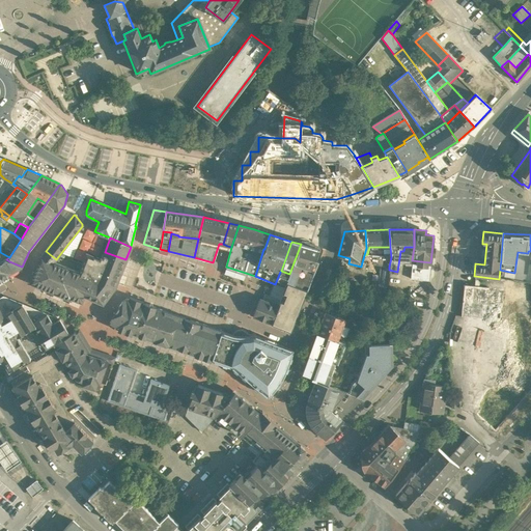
[(289,274),(286,282),(304,289),(319,250),(301,244),(289,274)]
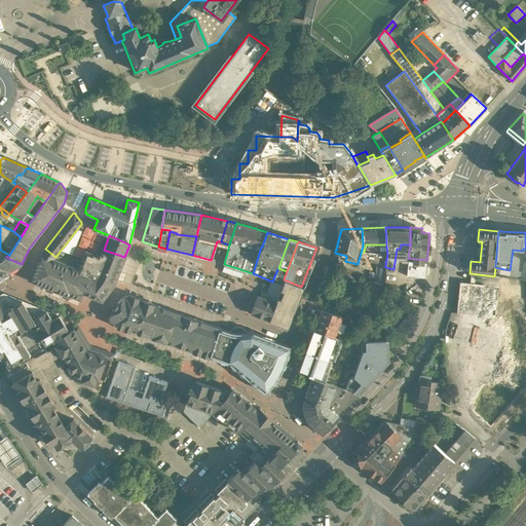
[(45,249),(41,255),(52,260),(55,257),(45,249)]
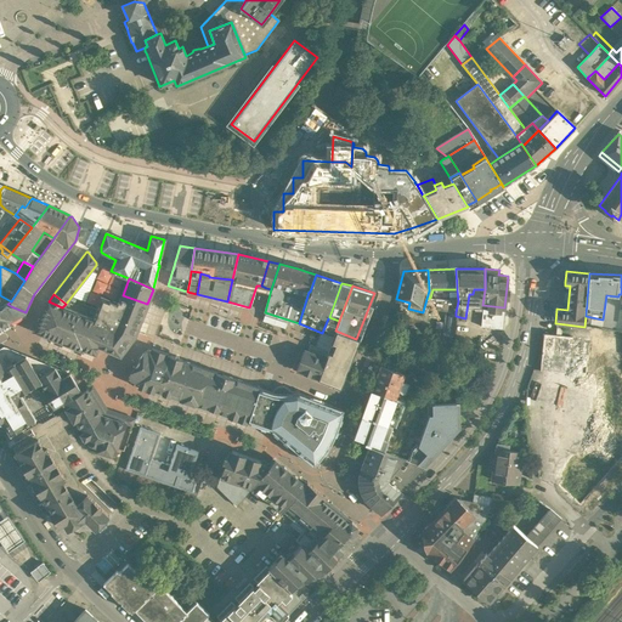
[(11,301),(0,295),(0,327),(26,312),(11,306),(7,304),(11,301)]
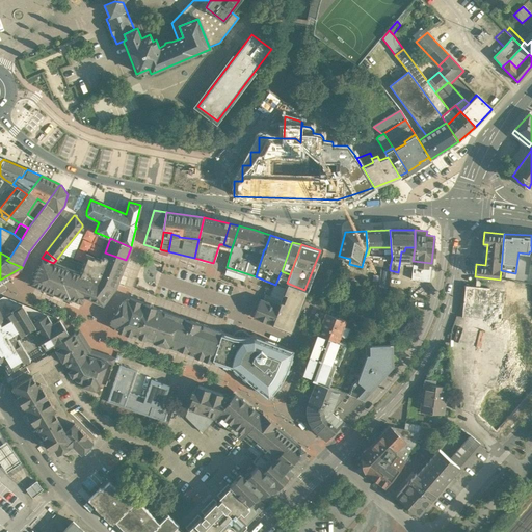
[(126,260),(105,253),(104,254),(105,254),(102,262),(99,261),(99,260),(87,255),(80,274),(53,263),(42,258),(41,258),(30,284),(70,300),(71,298),(81,302),(83,296),(103,304),(115,288),(126,261),(126,260)]
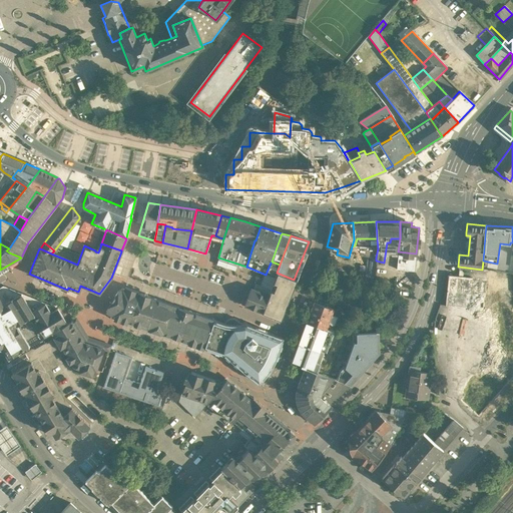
[(355,245),(352,246),(350,253),(376,258),(378,248),(370,248),(371,247),(355,245)]
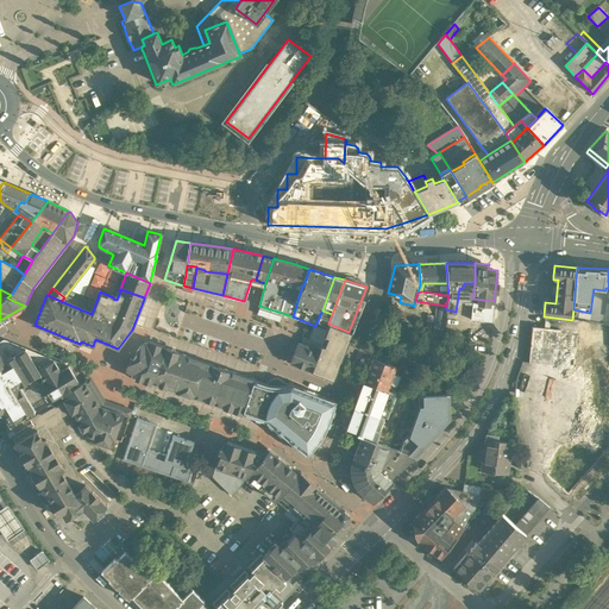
[(494,301),(472,299),(470,320),(493,322),(494,301)]
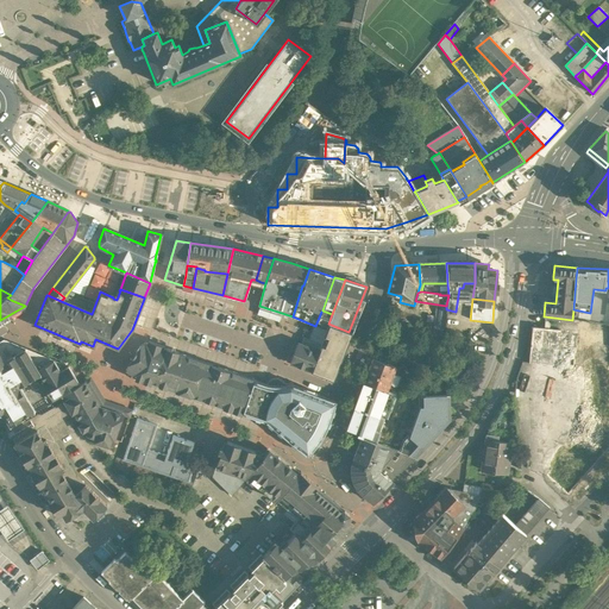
[(322,311),(321,312),(315,326),(326,330),(326,328),(327,330),(328,324),(332,314),(322,311)]
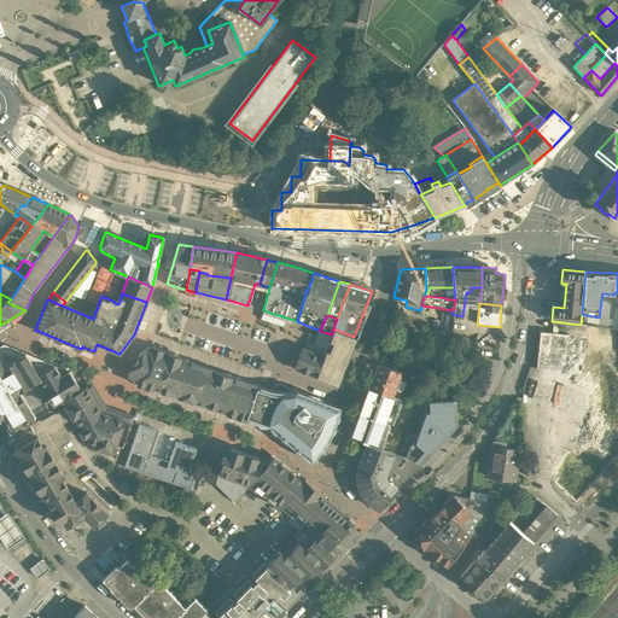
[(354,337),(333,328),(332,334),(331,333),(331,334),(325,353),(324,356),(320,365),(339,372),(354,337)]
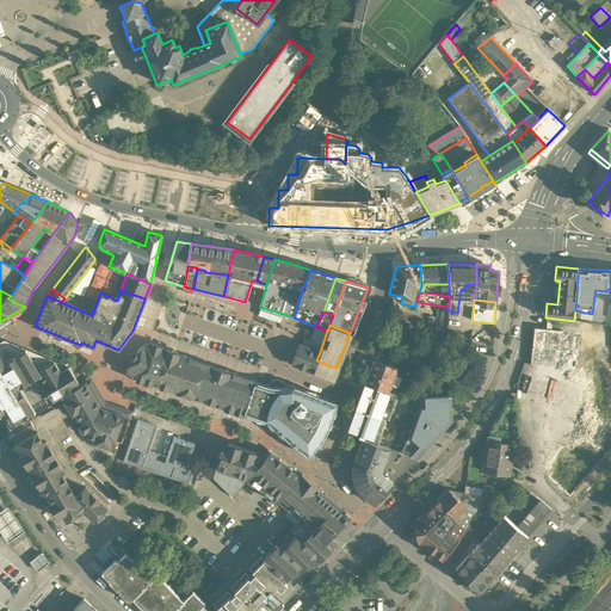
[(586,329),(535,327),(532,365),(584,368),(586,329)]
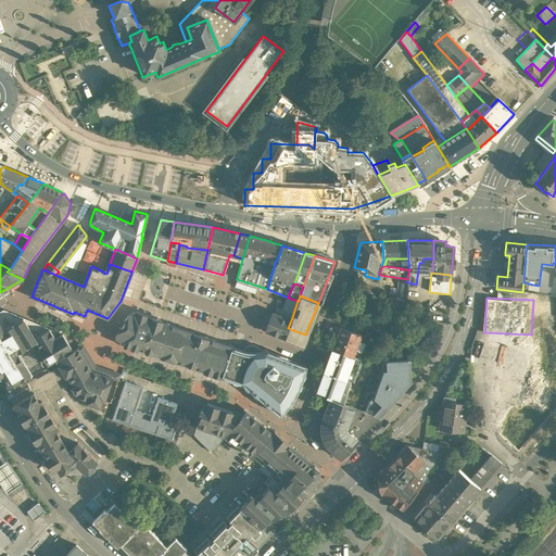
[(29,328),(23,318),(15,324),(8,312),(0,316),(0,374),(9,389),(32,376),(17,353),(36,341),(40,348),(54,339),(49,329),(41,333),(36,324),(29,328)]
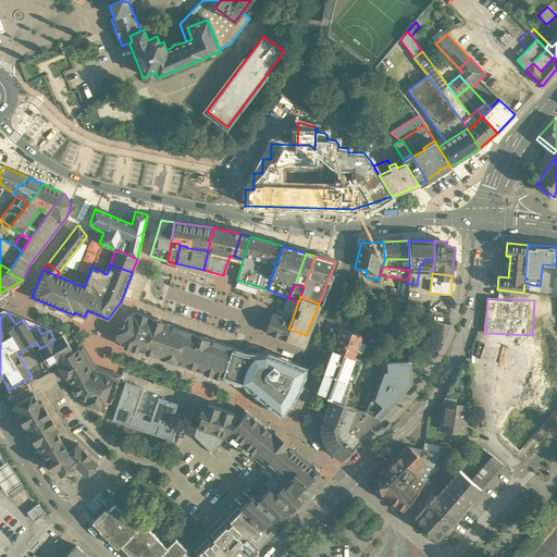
[(292,321),(269,312),(262,331),(284,339),(288,329),(292,321)]
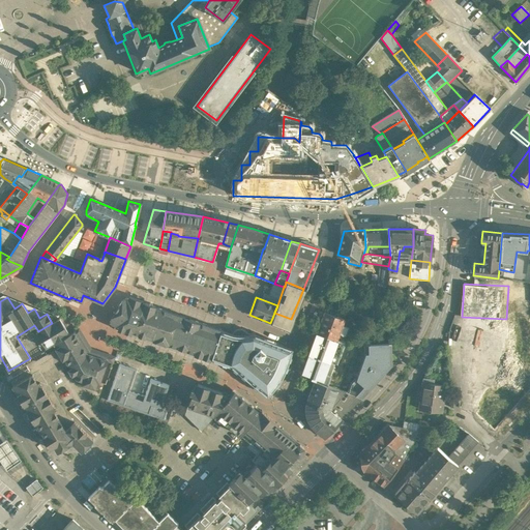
[(144,304),(125,298),(110,322),(115,326),(115,327),(134,333),(144,304)]
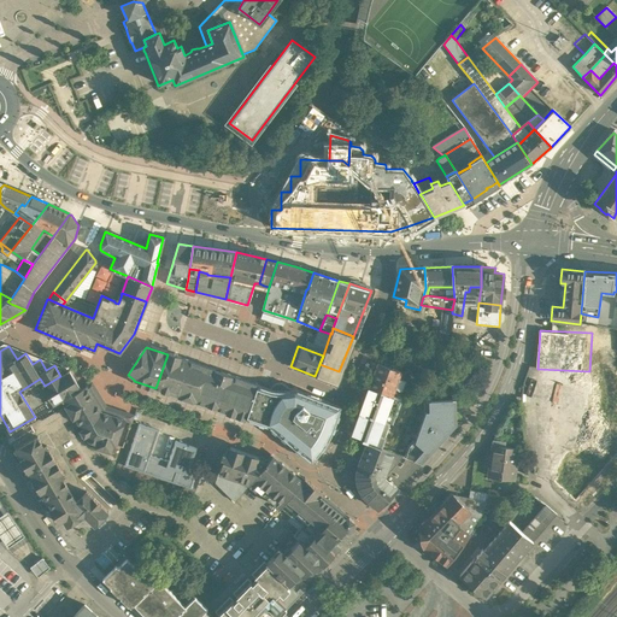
[(399,359),(381,353),(377,363),(395,370),(399,359)]
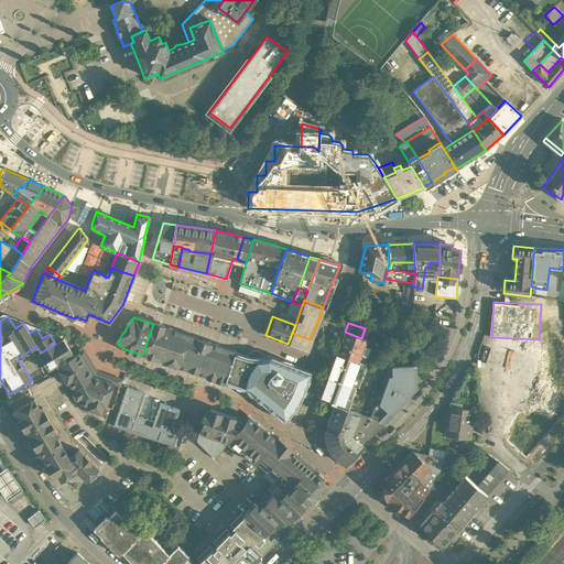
[(173,331),(153,324),(142,355),(162,361),(173,331)]
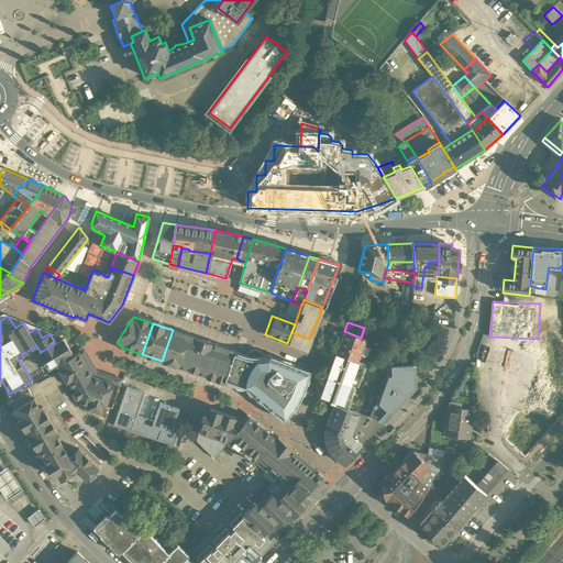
[(173,330),(162,361),(224,383),(234,351),(173,330)]
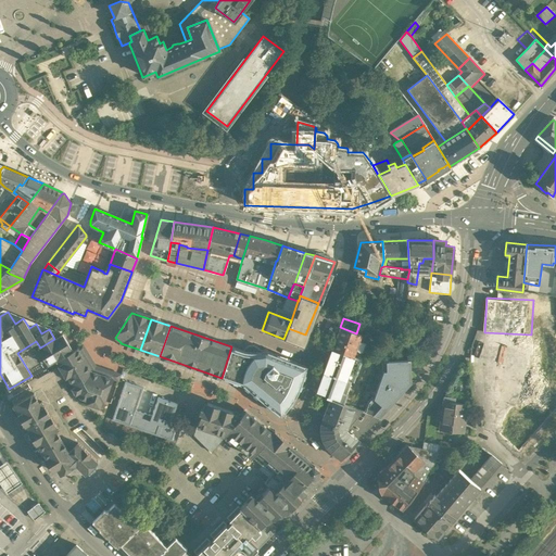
[(356,333),(340,327),(332,350),(353,357),(354,355),(358,342),(361,335),(356,333)]
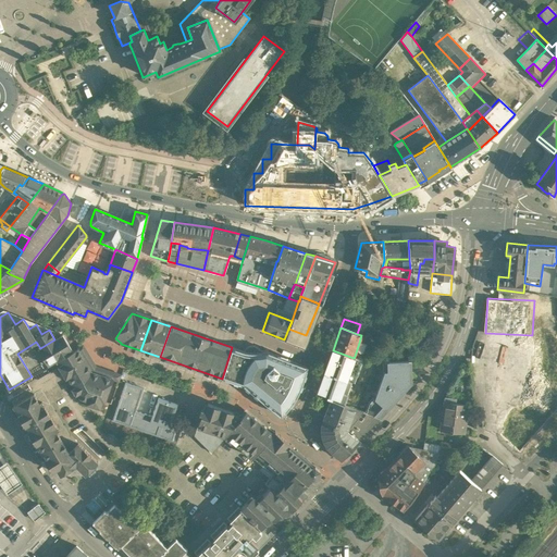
[(306,335),(288,329),(284,339),(302,346),(306,335)]
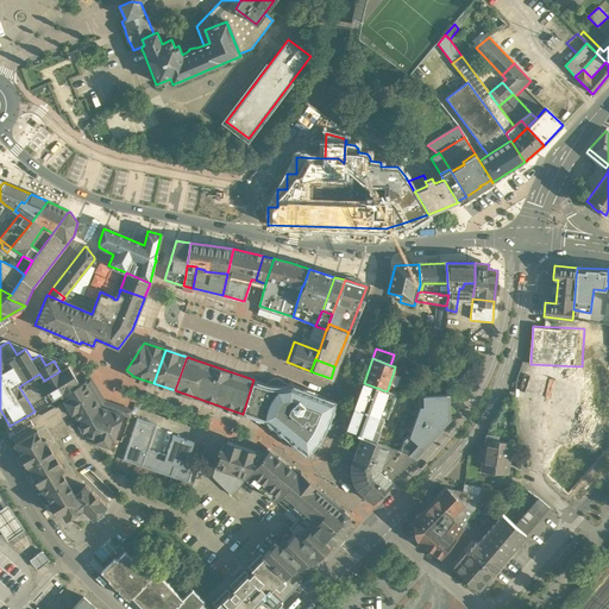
[(581,434),(546,475),(572,496),(583,496),(586,491),(588,485),(608,462),(608,460),(608,458),(608,425),(608,393),(608,364),(584,364),(582,422),(576,429),(581,434)]
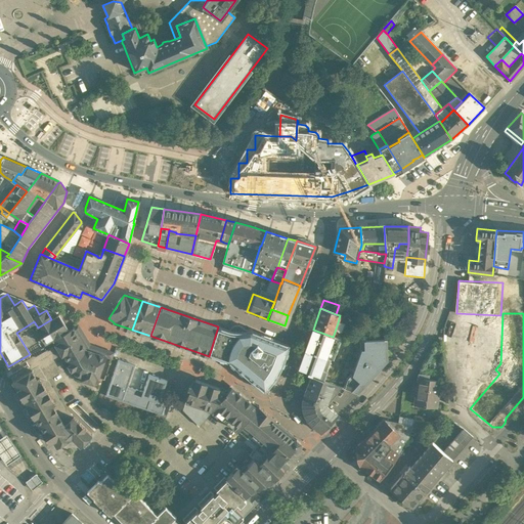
[(68,331),(58,315),(51,319),(38,328),(36,329),(45,344),(54,339),(68,331)]
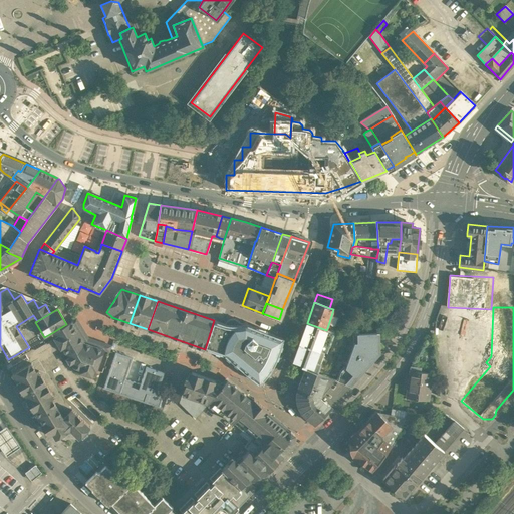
[(331,316),(327,328),(329,329),(330,324),(335,325),(337,318),(331,316)]
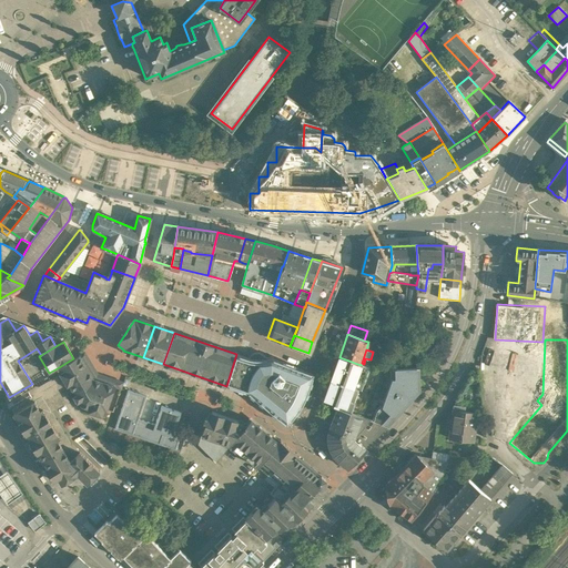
[(85,354),(84,352),(79,355),(81,357),(93,378),(98,374),(85,354)]
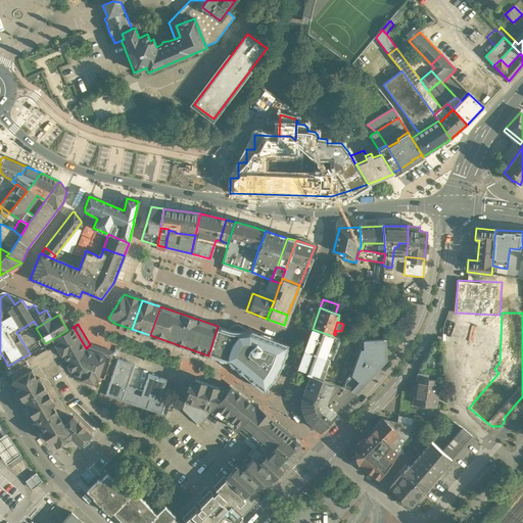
[(218,326),(208,355),(229,363),(263,390),(266,390),(269,386),(272,382),(275,378),(278,374),(280,369),(283,362),(287,352),(288,346),(287,344),(250,330),(246,329),(244,329),(238,325),(235,325),(233,325),(231,326),(230,327),(229,328),(229,330),(218,326)]
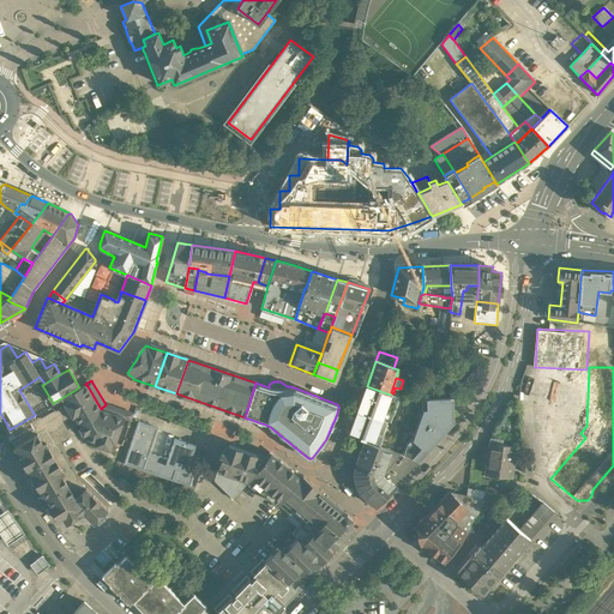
[(88,386),(85,384),(79,387),(64,397),(65,399),(67,405),(78,423),(101,409),(88,386)]
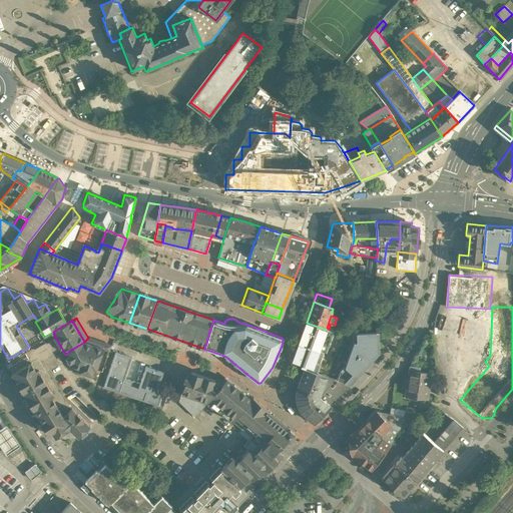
[(326,330),(307,323),(299,344),(318,351),(321,343),(326,330)]
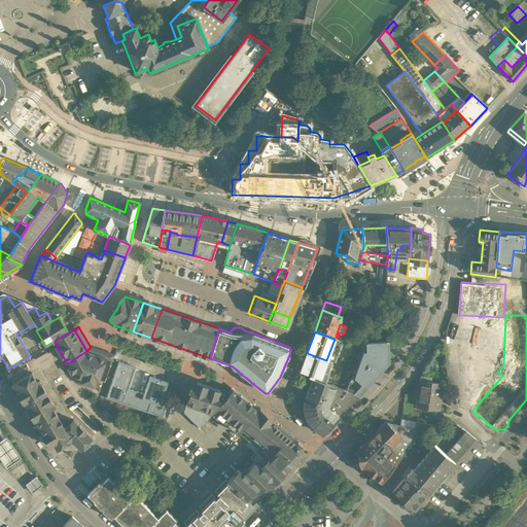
[(335,339),(329,352),(337,354),(341,341),(335,339)]
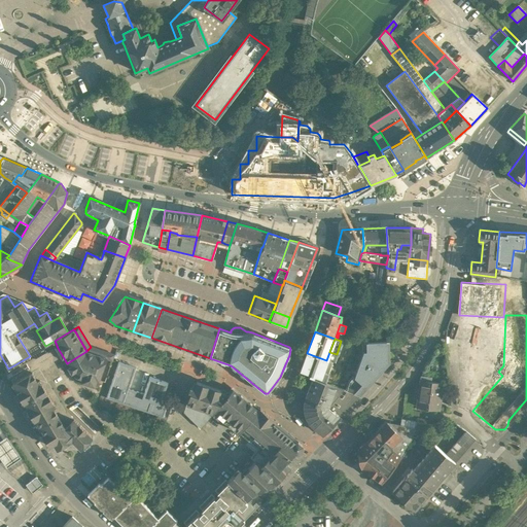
[(30,356),(8,369),(9,371),(15,380),(18,379),(19,375),(28,369),(29,367),(29,364),(36,360),(40,360),(51,353),(53,351),(58,348),(56,343),(55,341),(30,356)]
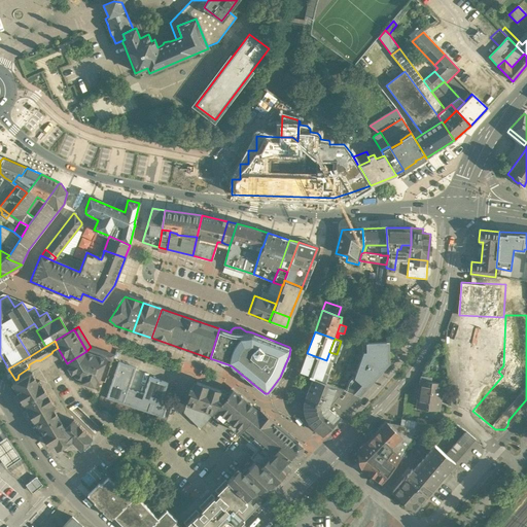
[(390,362),(389,341),(362,342),(363,352),(355,377),(361,383),(354,392),(360,396),(390,362)]
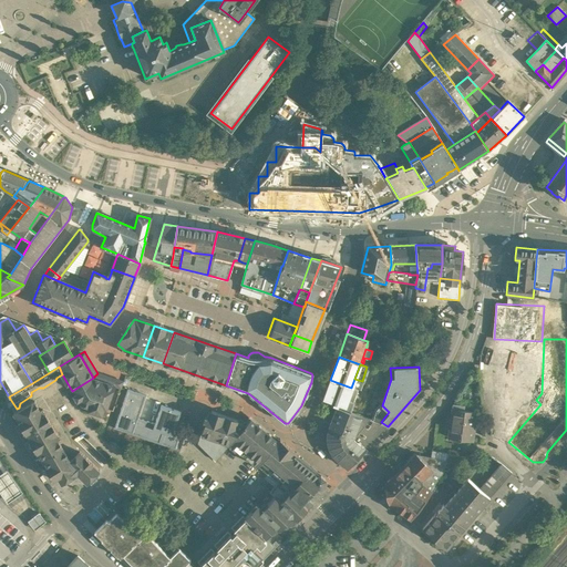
[(123,382),(98,373),(93,378),(114,385),(121,388),(123,382)]
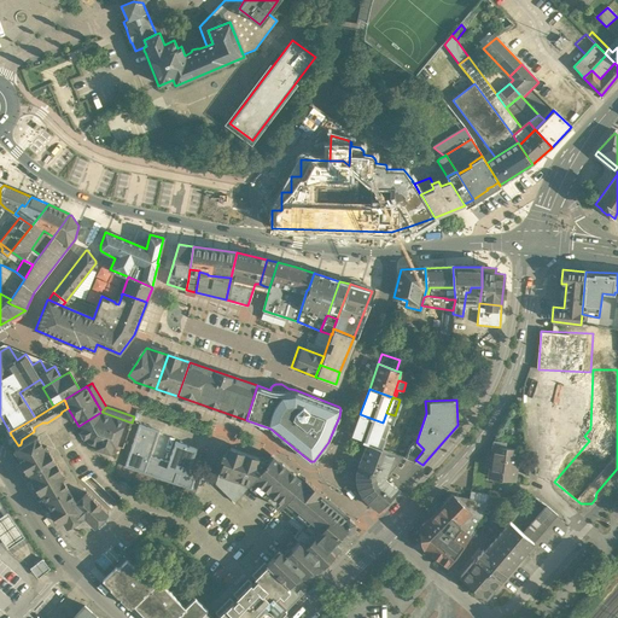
[(79,426),(68,408),(62,412),(60,414),(71,431),(80,426),(79,426)]
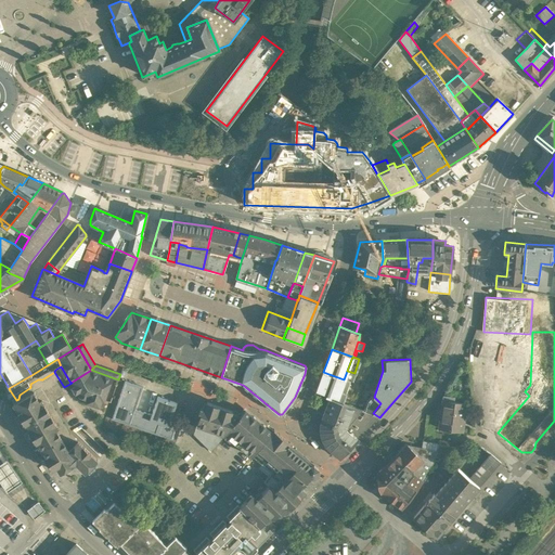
[(91,370),(71,383),(72,383),(79,397),(102,404),(112,377),(91,370)]
